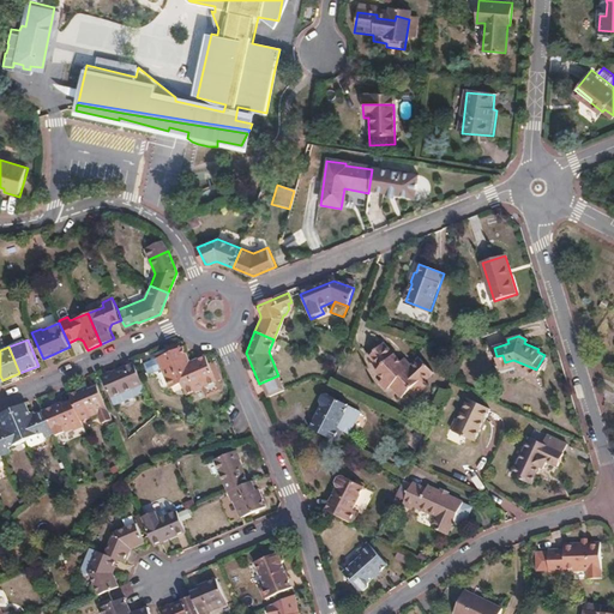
[(182,385),(191,362),(185,348),(160,359),(172,389),(182,385)]
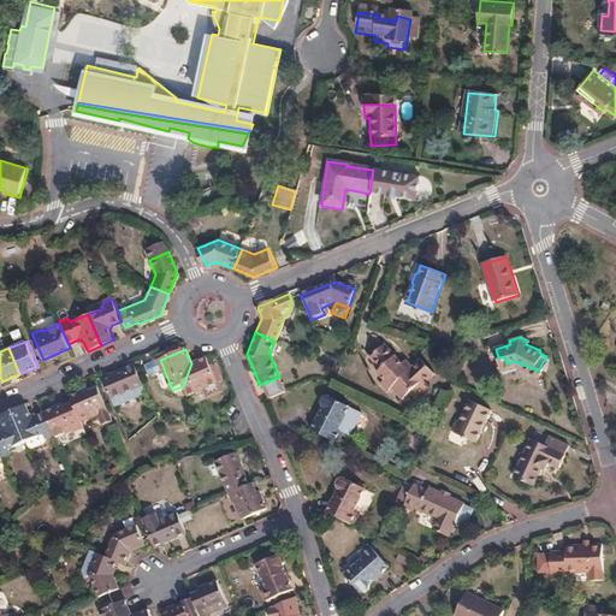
[(194,363),(191,363),(183,386),(188,397),(218,384),(207,360),(206,359),(194,363)]
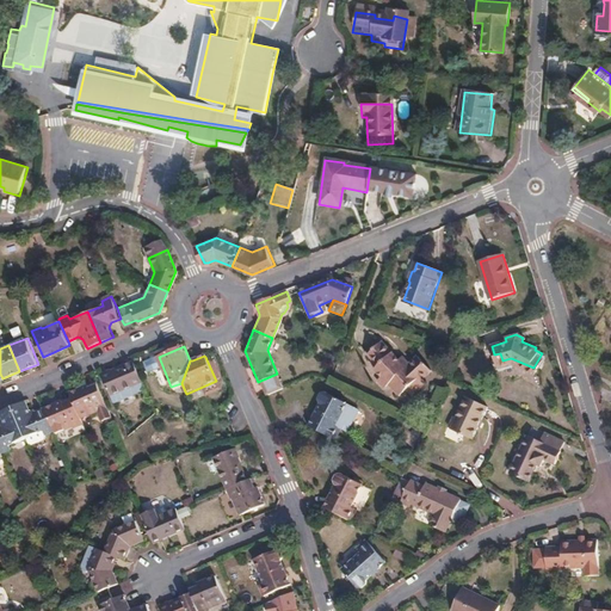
[(377,358),(369,375),(382,382),(381,387),(390,392),(389,395),(397,399),(399,395),(411,402),(415,394),(423,397),(427,389),(425,387),(433,369),(415,360),(408,374),(377,358)]
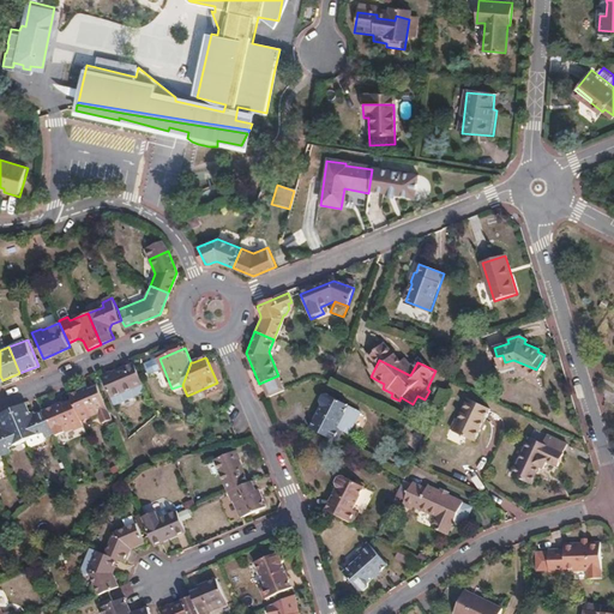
[(134,362),(102,377),(114,403),(146,390),(134,362)]
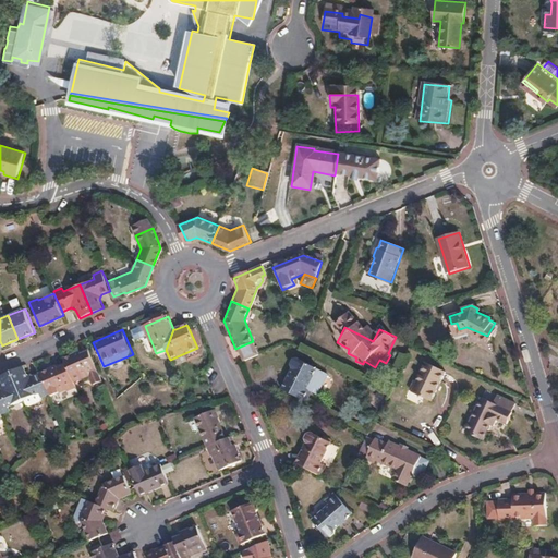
[(258,354),(253,341),(238,348),(243,361),(258,354)]
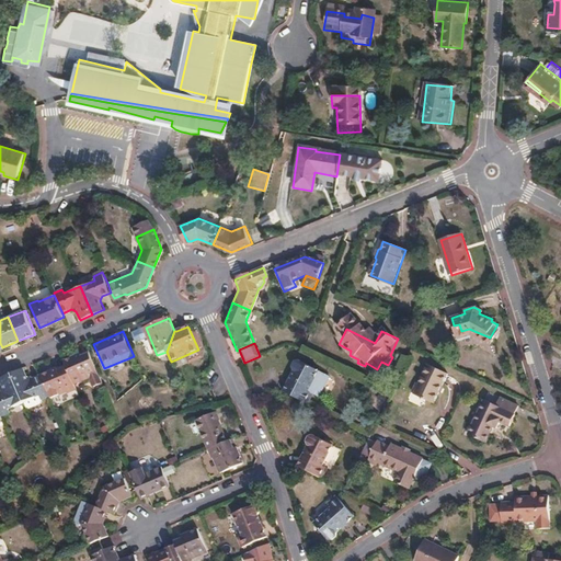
[(66,365),(75,385),(90,378),(91,380),(100,376),(89,351),(65,361),(66,365)]
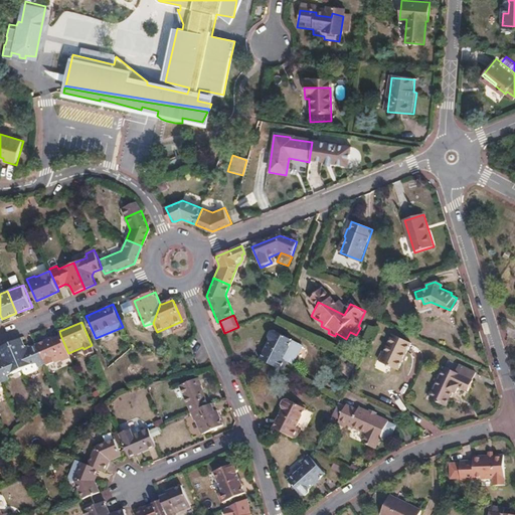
[(268,336),(258,356),(280,368),(285,359),(290,361),(300,342),(277,330),(274,328),(269,329),(267,334),(268,336)]
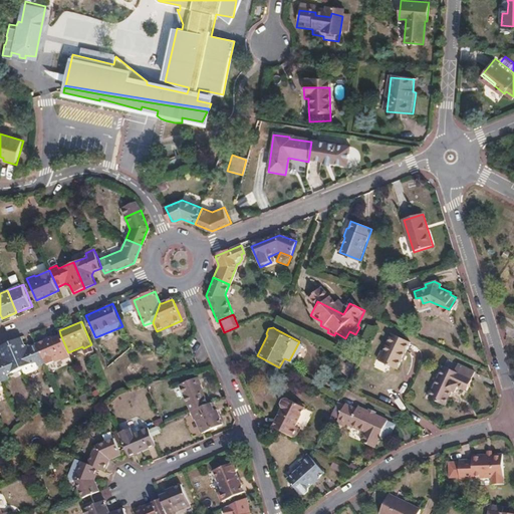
[(38,343),(45,360),(47,364),(61,358),(62,360),(70,356),(68,352),(60,334),(38,343)]
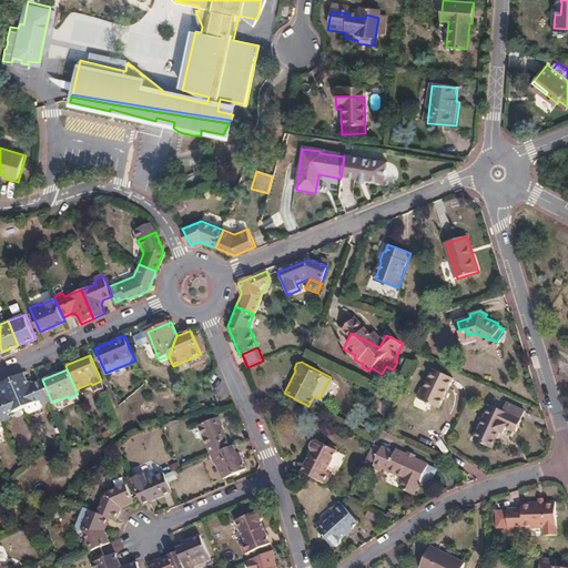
[(434,369),(421,398),(439,407),(454,377),(434,369)]
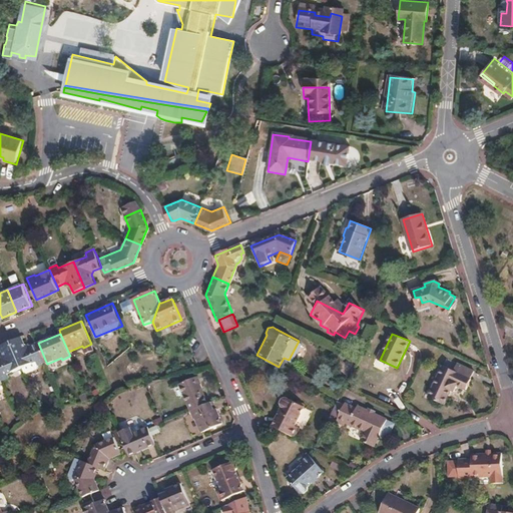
[(10,341),(21,366),(36,360),(38,364),(45,360),(38,343),(29,347),(25,345),(21,337),(10,341)]
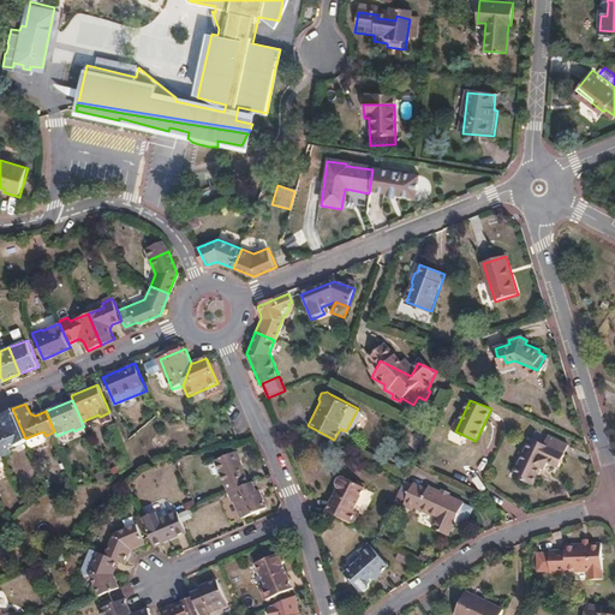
[(0,429),(0,453),(0,454),(4,453),(10,451),(7,446),(25,439),(12,408),(0,413),(0,417),(3,424),(0,429)]
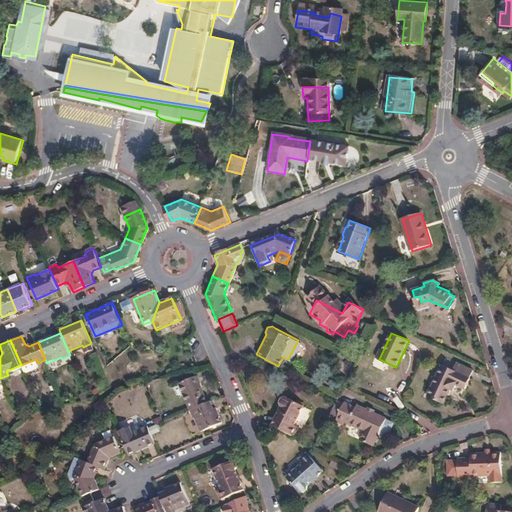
[(442,365),(428,396),(443,403),(450,389),(454,391),(457,386),(466,390),(471,379),(470,378),(473,370),(457,363),(453,370),(442,365)]
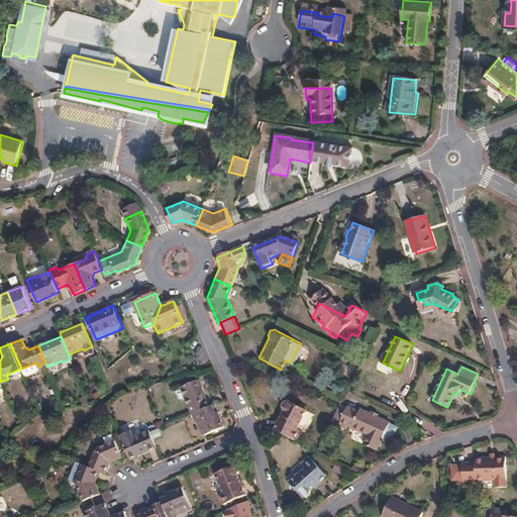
[(179,386),(191,412),(208,404),(196,378),(179,386)]
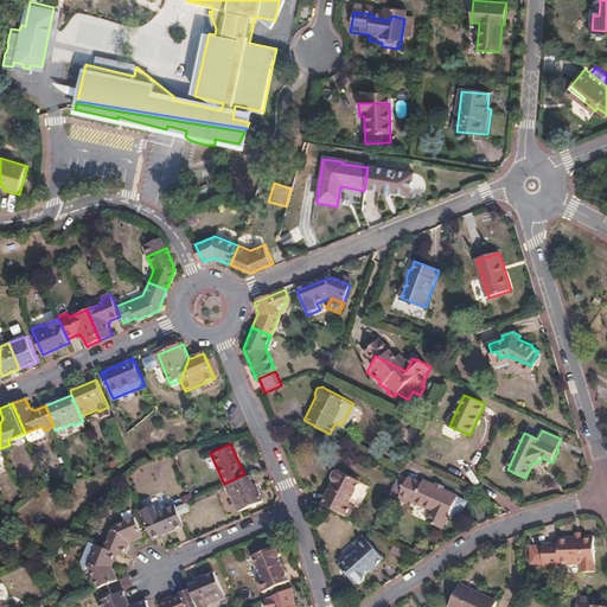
[(330,479),(319,502),(345,515),(350,504),(346,502),(357,479),(338,468),(336,468),(331,471),(328,475),(330,479)]
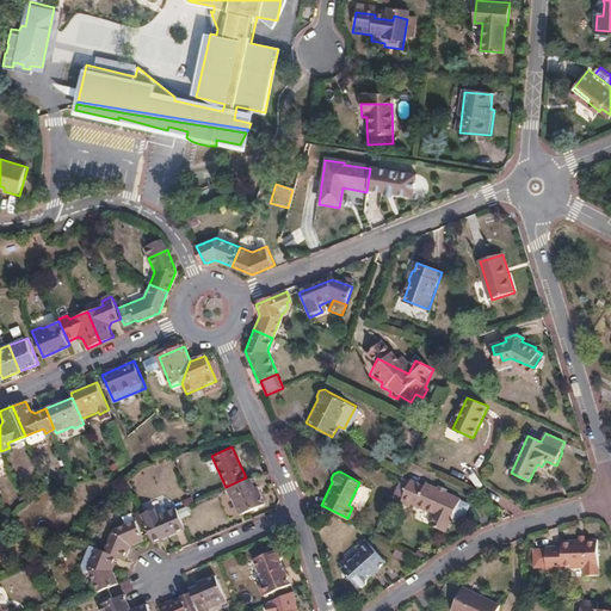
[(246,477),(226,487),(230,498),(232,497),(239,511),(263,500),(252,475),(246,477)]
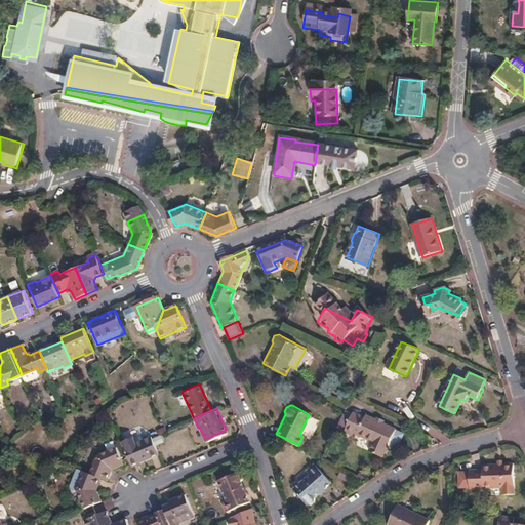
[(346,427),(345,429),(353,433),(372,441),(367,451),(380,457),(386,447),(387,448),(388,447),(391,440),(396,442),(397,443),(399,442),(402,436),(402,434),(396,431),(396,429),(365,414),(364,416),(353,411),(352,414),(345,410),(338,423),(346,427)]
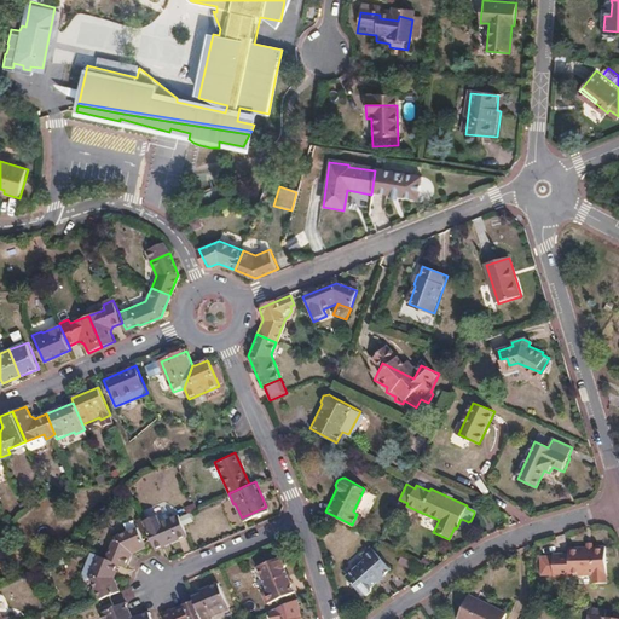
[(416,510),(406,505),(404,510),(405,512),(414,515),(416,510)]
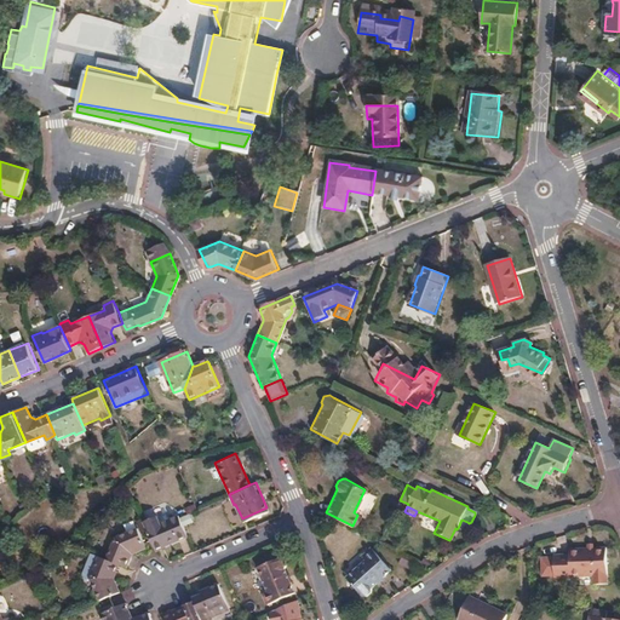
[(156,516),(159,523),(168,518),(165,512),(156,516)]
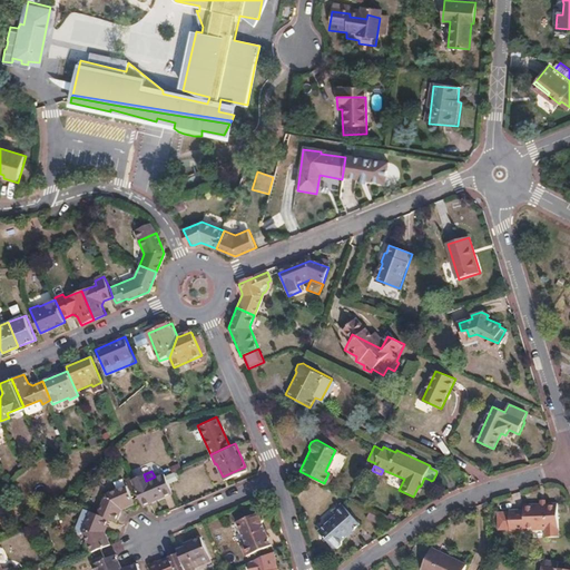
[(146,481),(134,487),(137,495),(143,505),(172,493),(164,474),(163,473),(155,477),(146,481)]
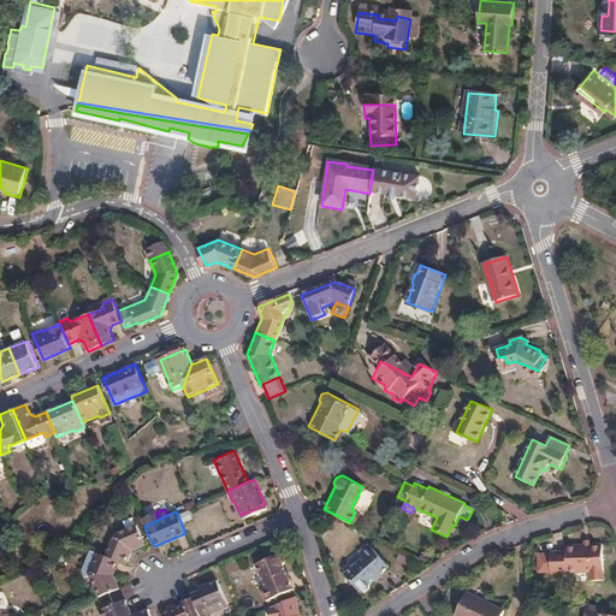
[(155,513),(141,519),(144,526),(158,520),(155,513)]
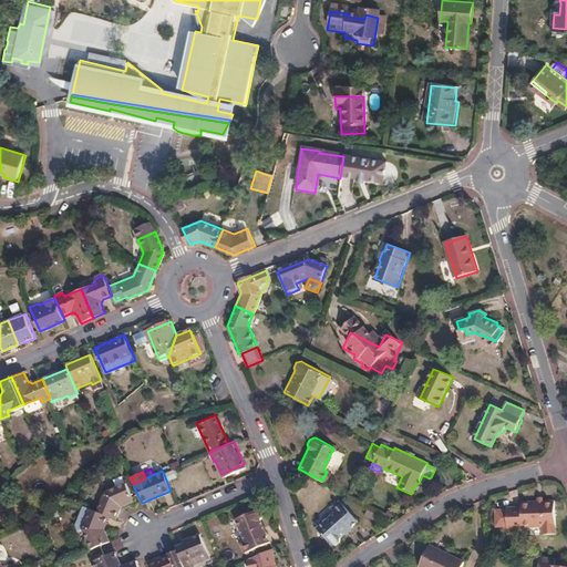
[(95,511),(107,515),(114,517),(120,504),(132,500),(130,496),(123,482),(102,491),(95,511)]
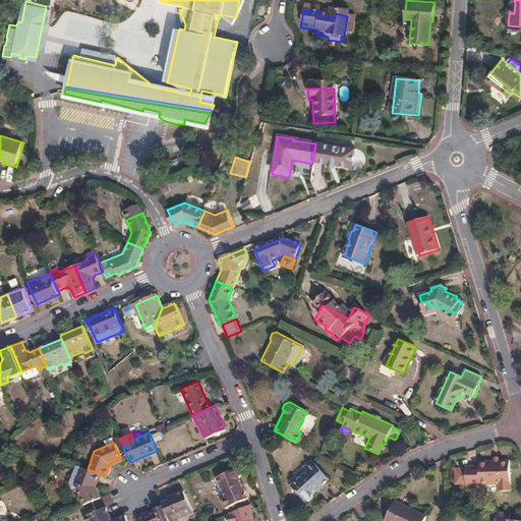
[(478,464),(465,465),(465,467),(466,474),(466,481),(466,483),(498,482),(498,490),(510,489),(508,459),(478,460),(478,464)]
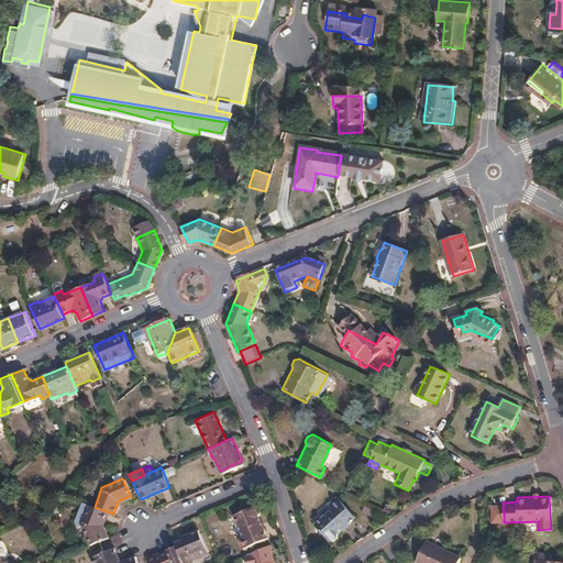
[(334,510),(317,526),(331,542),(335,542),(339,539),(339,536),(357,519),(339,498),(330,506),(334,510)]
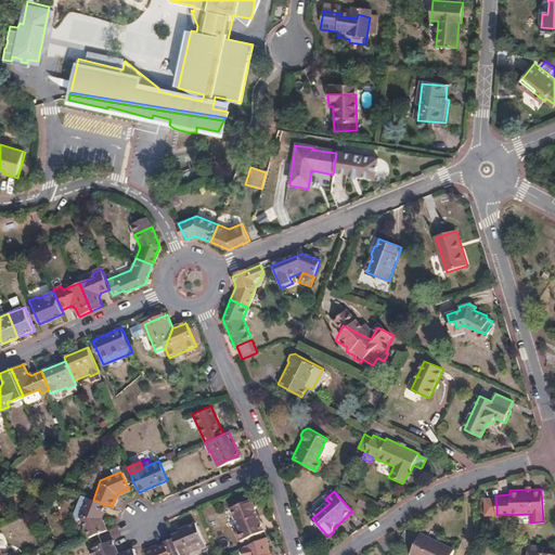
[(80,517),(87,498),(80,494),(73,515),(75,518),(77,519),(80,517)]
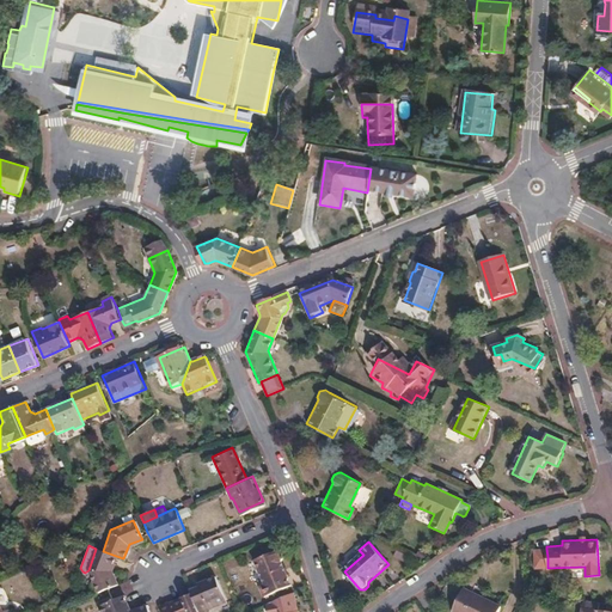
[(275,546),(254,556),(263,580),(259,581),(264,593),(292,581),(281,558),(282,554),(280,549),(275,546)]
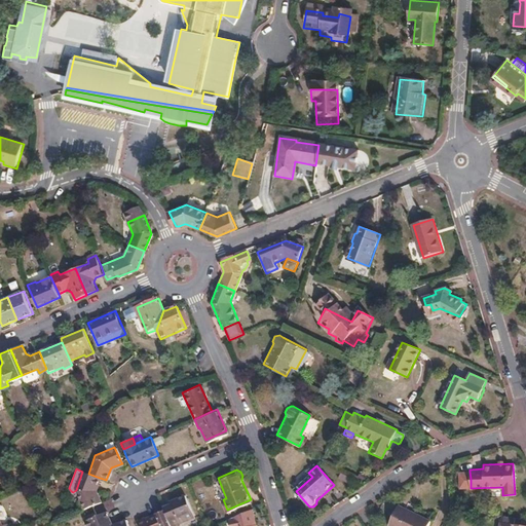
[(88,474),(82,472),(76,490),(83,510),(92,505),(99,502),(95,492),(100,478),(88,474)]
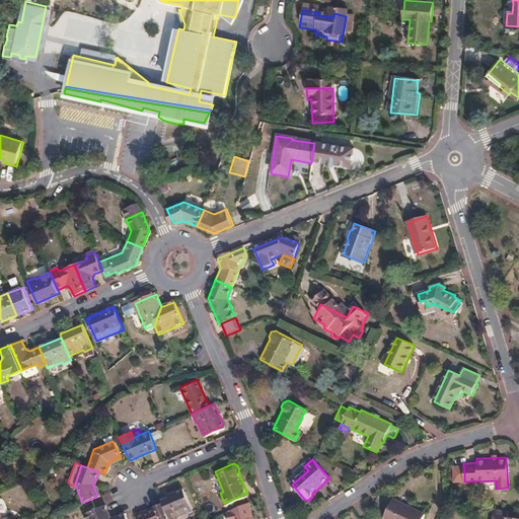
[(464,472),(463,465),(453,466),(454,480),(464,479),(464,472)]
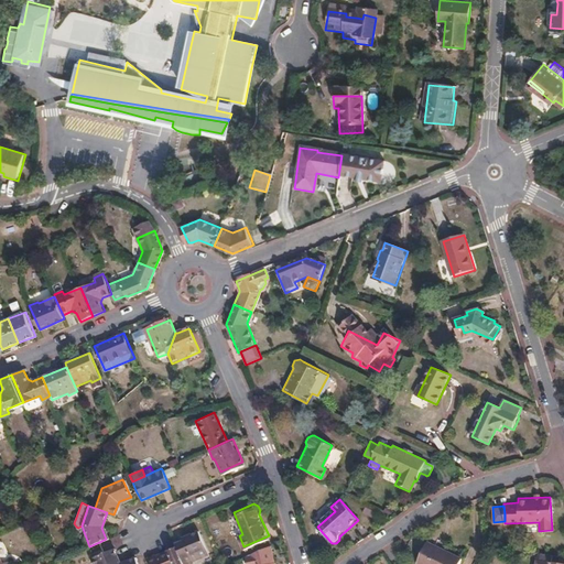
[(176,546),(183,563),(187,563),(194,562),(194,560),(208,553),(198,529),(174,540),(176,546)]
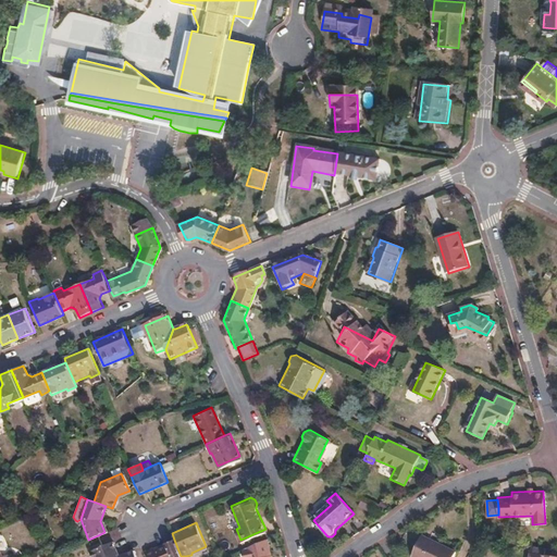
[(421,534),(411,554),(416,556),(450,556),(454,551),(421,534)]
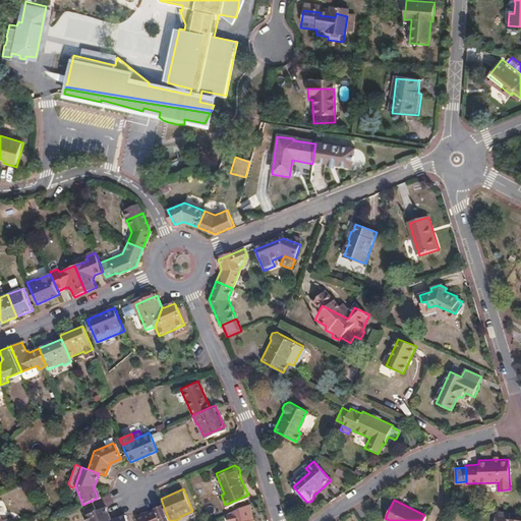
[(169,520),(163,505),(136,516),(138,520),(169,520)]
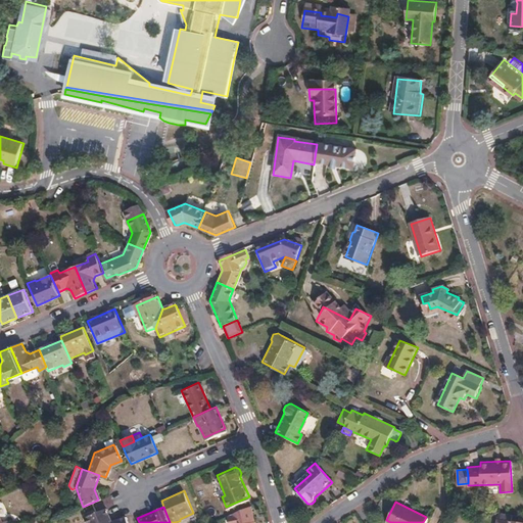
[(128,522),(126,517),(111,522),(105,509),(96,513),(84,519),(85,522),(128,522)]
